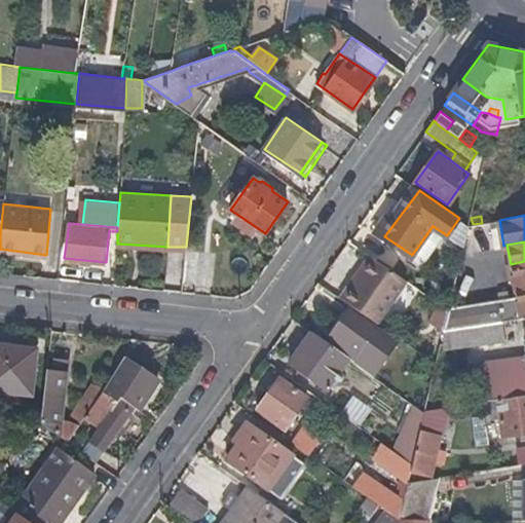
[(374,323),(404,278),(370,256),(351,284),(348,282),(337,297),(374,323)]
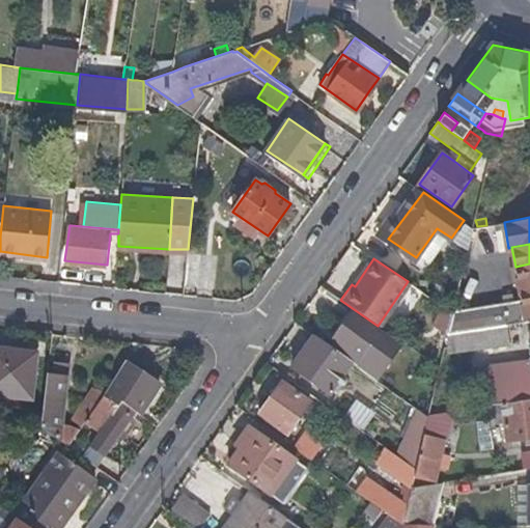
[(529,264),(515,267),(521,298),(482,304),(485,327),(506,324),(529,320),(529,264)]
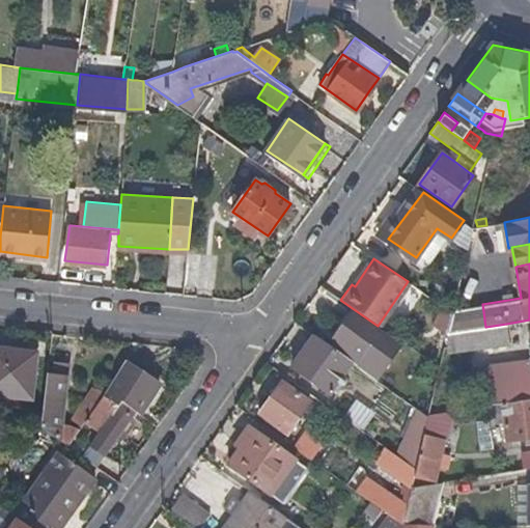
[(485,327),(482,304),(453,308),(452,312),(448,333),(485,327)]
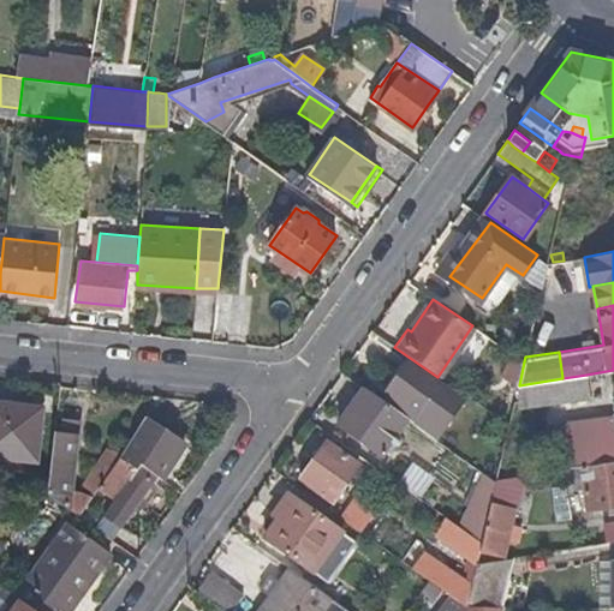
[(398,373),(407,360),(400,357),(391,370),(398,373)]
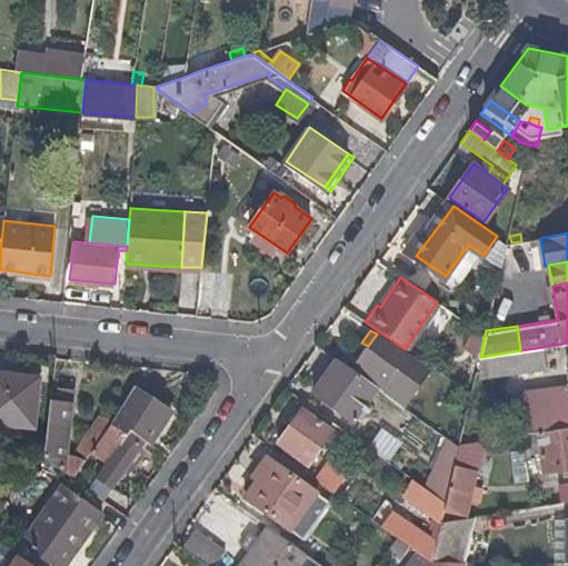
[(402,405),(427,369),(377,334),(368,346),(361,343),(358,348),(364,353),(352,369),(376,386),(402,405)]
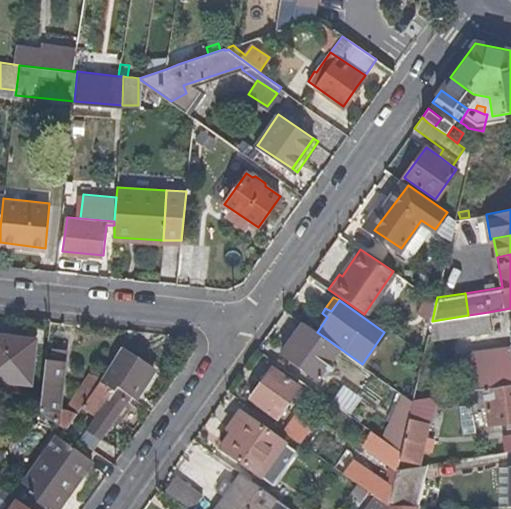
[(490,329),(488,312),(468,315),(432,321),(435,337),(490,329)]
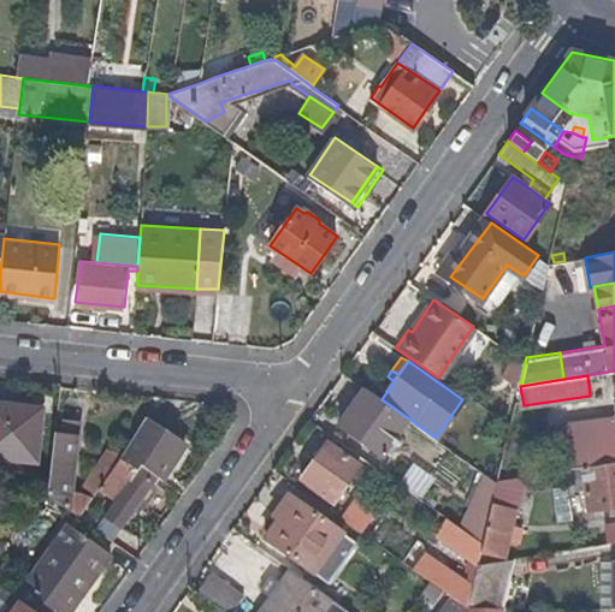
[(383,452),(407,417),(382,399),(366,388),(341,423),(383,452)]
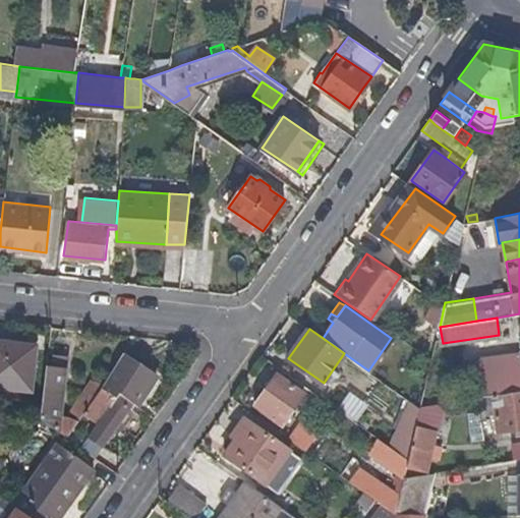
[(0,384),(30,388),(35,344),(0,340),(0,384)]
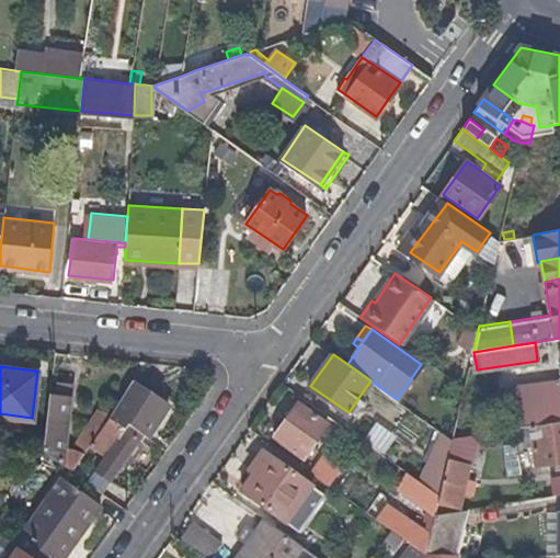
[(128,423),(133,419),(147,429),(149,431),(173,399),(137,375),(117,406),(115,411),(88,447),(82,455),(72,469),(87,480),(99,465),(128,423)]
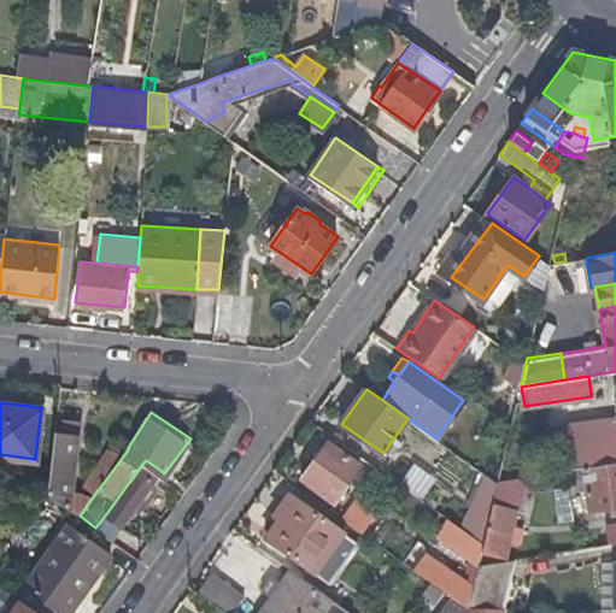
[(615,417),(550,428),(557,472),(574,470),(585,467),(615,463),(615,417)]
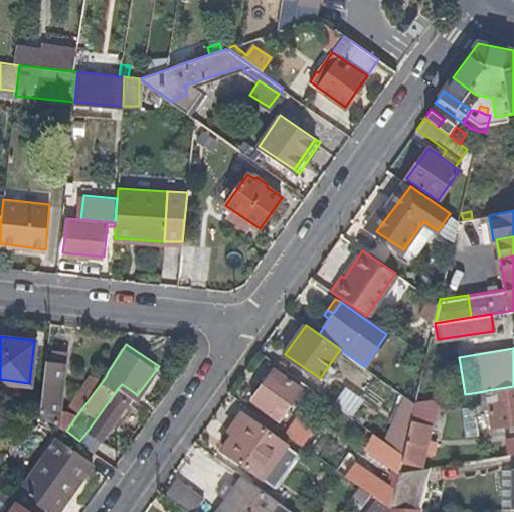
[(57,411),(64,355),(51,353),(50,362),(45,362),(39,411),(66,431),(75,417),(67,412),(57,411)]
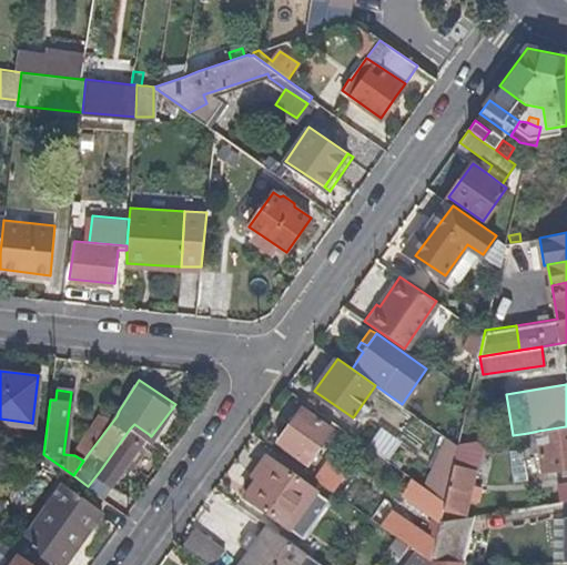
[(306,462),(331,429),(302,407),(276,441),(306,462)]
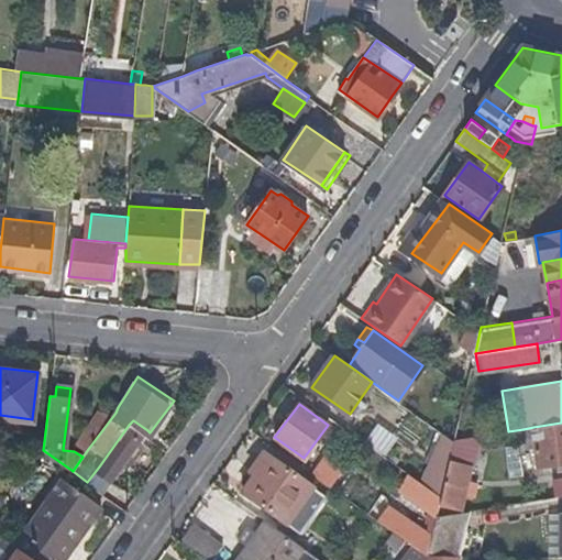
[(88,449),(116,413),(99,413),(89,426),(92,428),(81,443),(83,446),(88,449)]
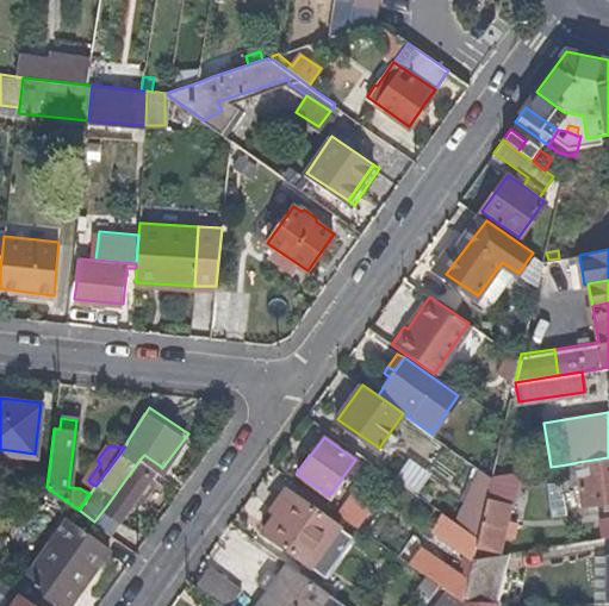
[(160,466),(144,455),(140,460),(156,472),(160,466)]
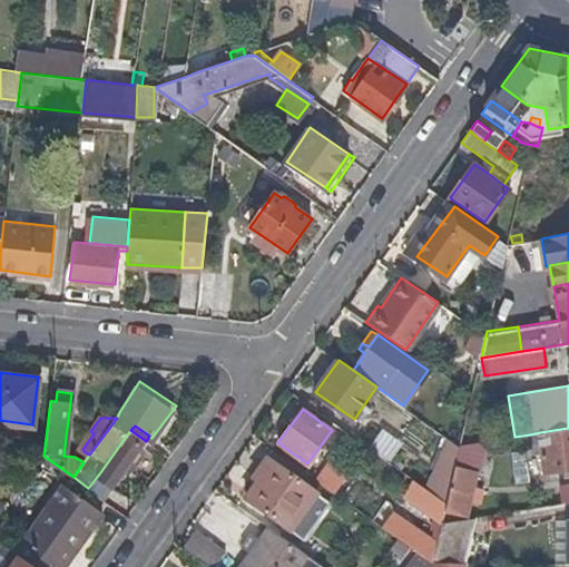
[(568,428),(540,432),(542,451),(545,468),(546,471),(547,473),(565,470),(568,469),(568,428)]
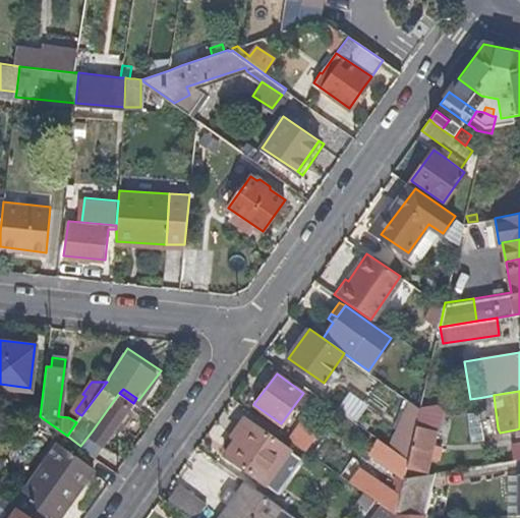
[(106,442),(133,403),(119,393),(92,432),(106,442)]
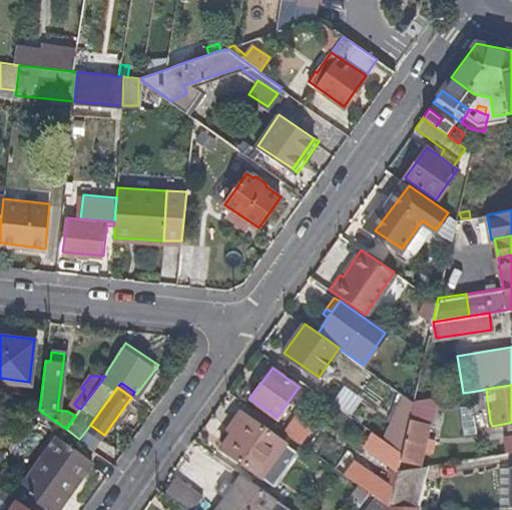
[(488,406),(486,389),(477,391),(479,407),(488,406)]
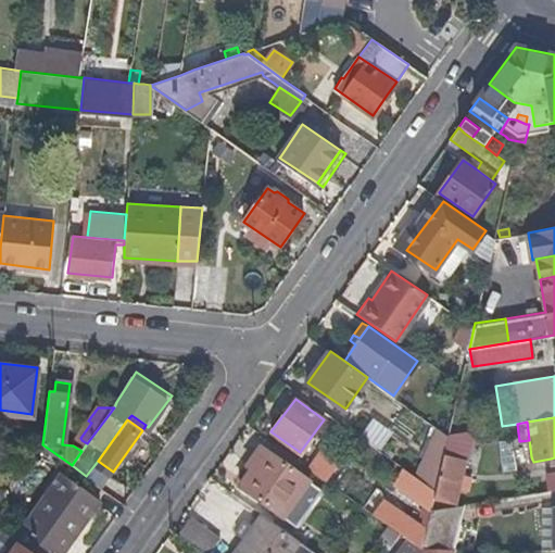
[(434,491),(443,455),(448,435),(438,428),(416,478),(434,491)]
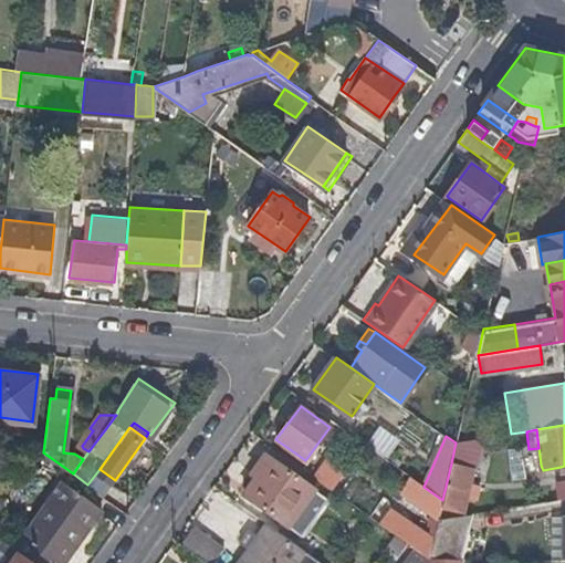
[(464,467),(471,440),(456,442),(451,464),(464,467)]
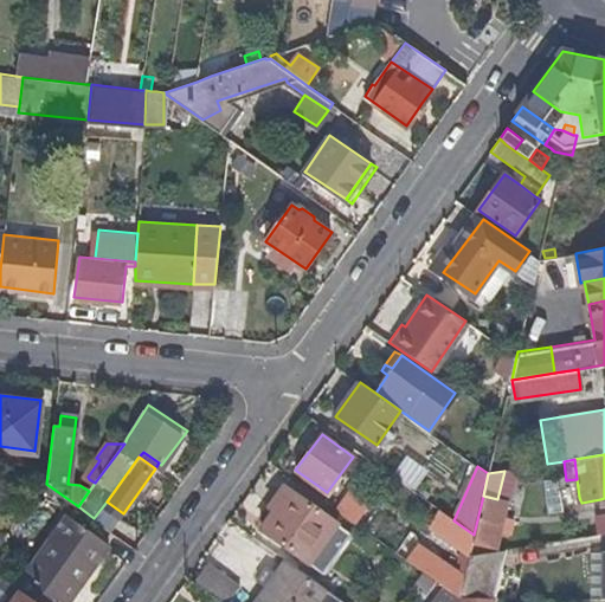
[(40,486),(34,472),(15,479),(21,494),(40,486)]
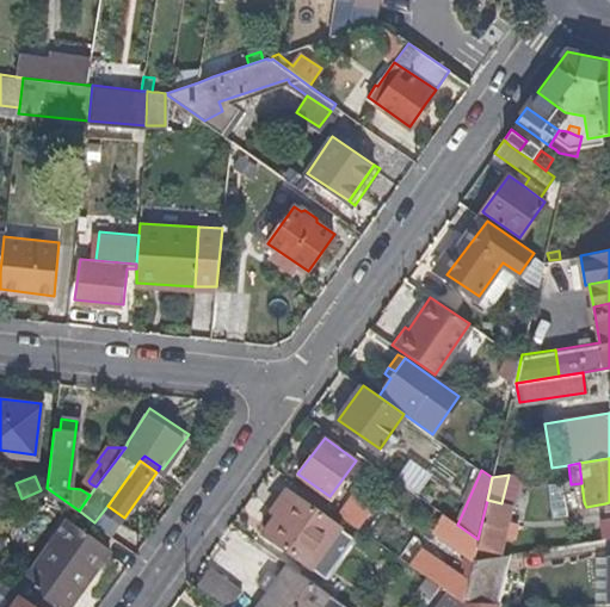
[(353,522),(369,501),(355,491),(340,513),(353,522)]
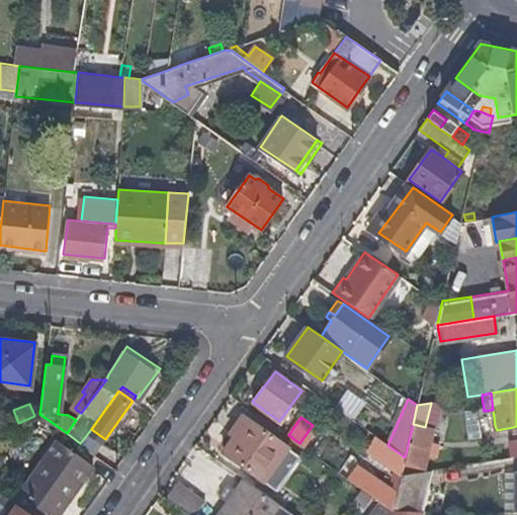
[(265,479),(287,446),(248,419),(234,437),(238,440),(238,441),(230,452),(229,454),(230,456),(237,461),(245,465),(252,471),(262,480),(263,480),(265,479)]
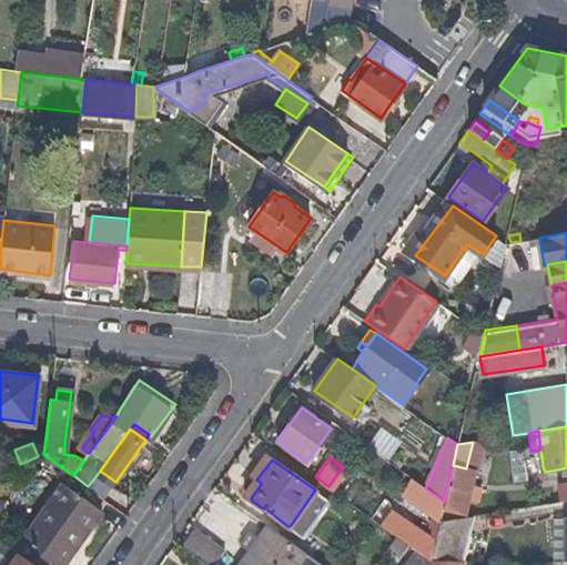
[(465,513),(468,496),(471,488),(476,471),(466,468),(453,465),(444,502),(443,508),(456,512),(465,513)]
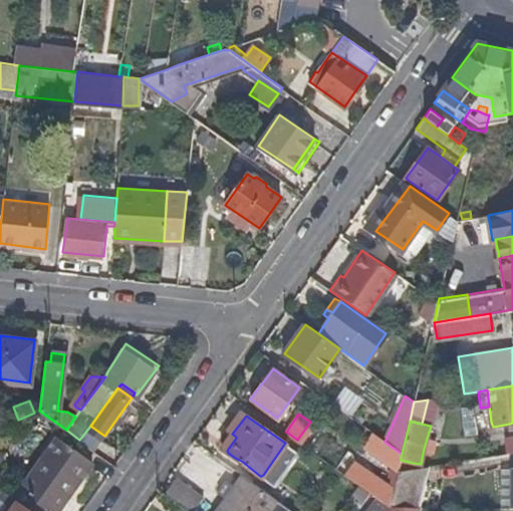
[(402,454),(385,442),(373,434),(367,443),(366,445),(367,447),(399,470),(400,465),(401,460),(402,454)]
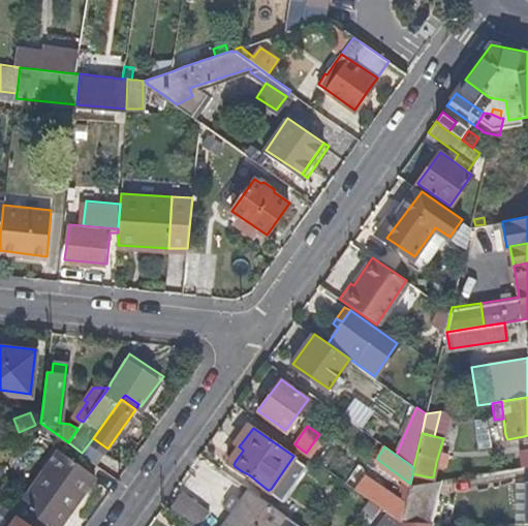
[(32,525),(57,525),(94,475),(62,452),(18,516),(32,525)]
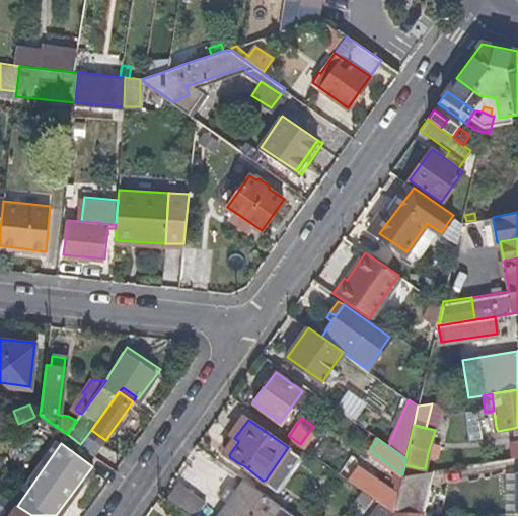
[(394,509),(400,480),(396,477),(389,487),(360,464),(349,478),(393,511),(394,509)]
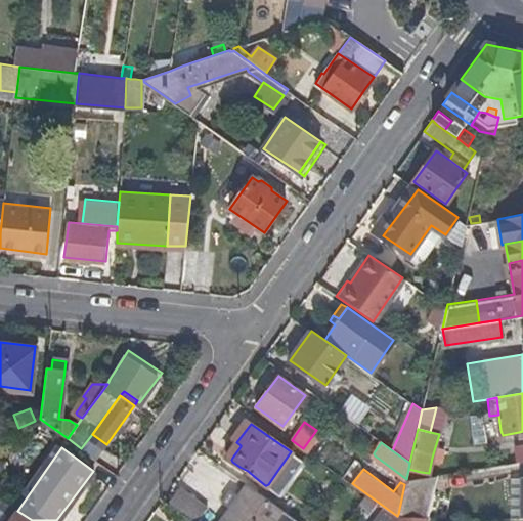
[(427,516),(436,475),(406,479),(404,484),(398,514),(399,514),(400,515),(400,516),(427,516)]
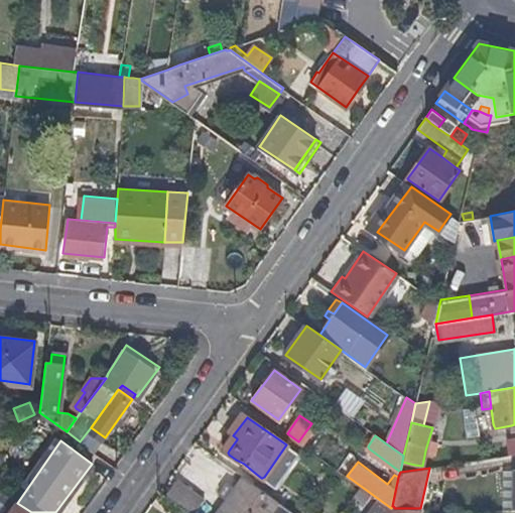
[(267,512),(277,501),(243,477),(216,512),(267,512)]
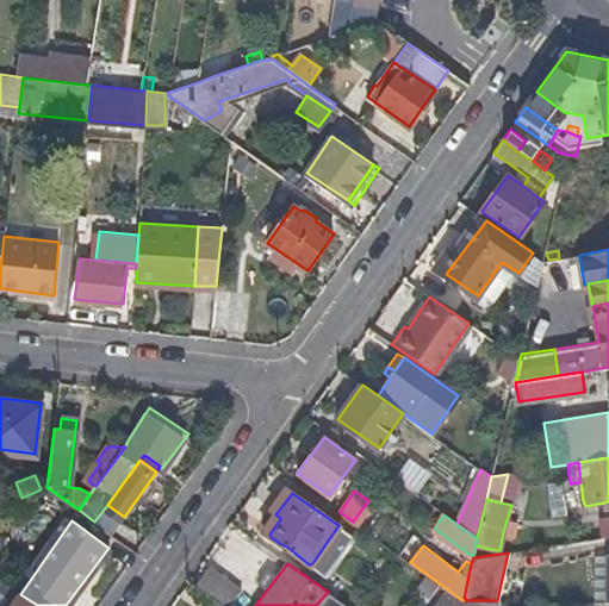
[(237,591),(222,579),(207,569),(200,579),(197,585),(227,605),(237,591)]
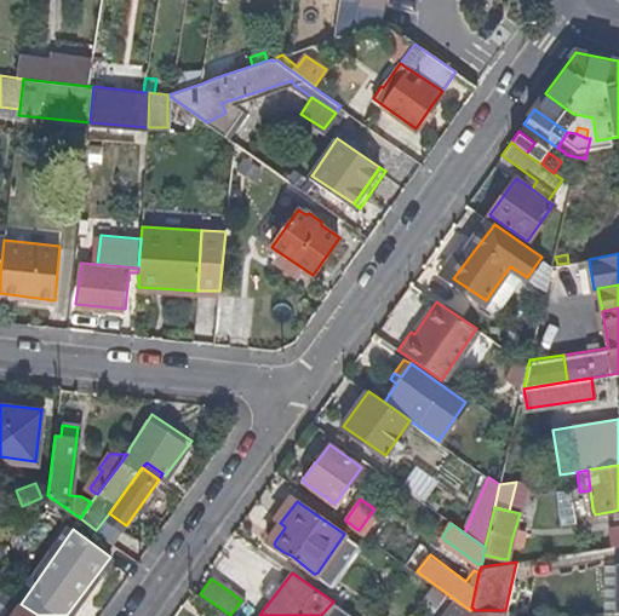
[(12,606),(16,600),(9,594),(4,602),(12,606)]
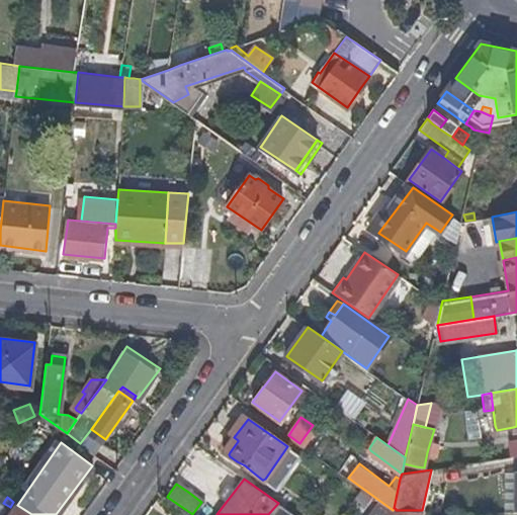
[(31,514),(17,505),(9,514),(31,514)]
